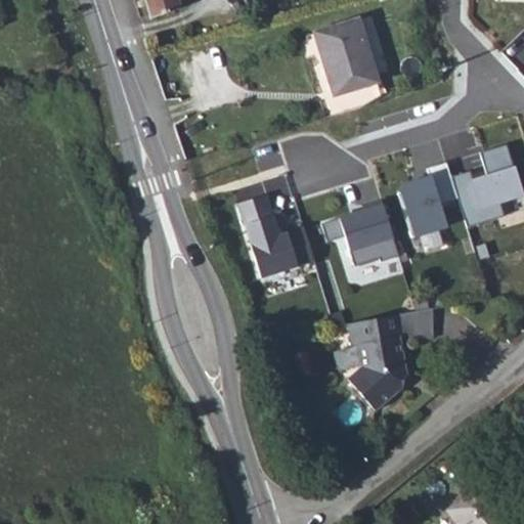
[(134,0),(140,19),(171,9),(167,0),(134,0)]
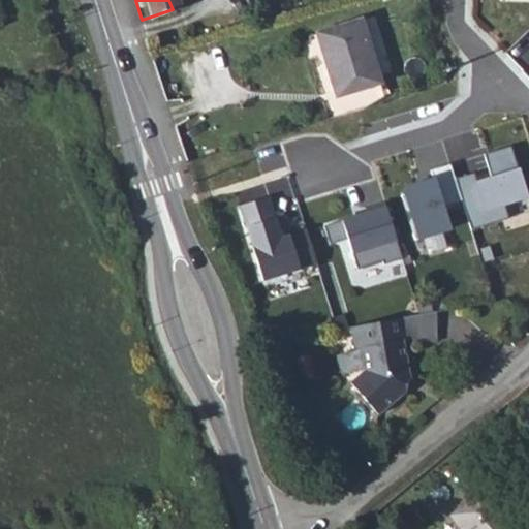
[(358,10),(318,23),(337,83),(375,71),(358,10)]
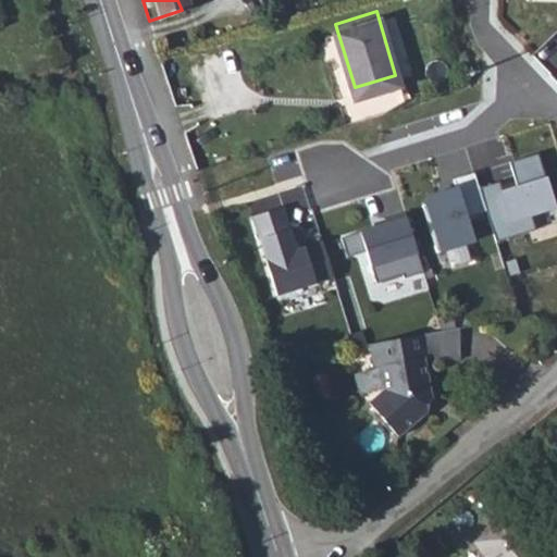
[(500,181),(481,187),(486,209),(498,240),(537,227),(532,215),(556,207),(556,205),(539,151),(511,160),(518,183),(502,189),(500,181)]
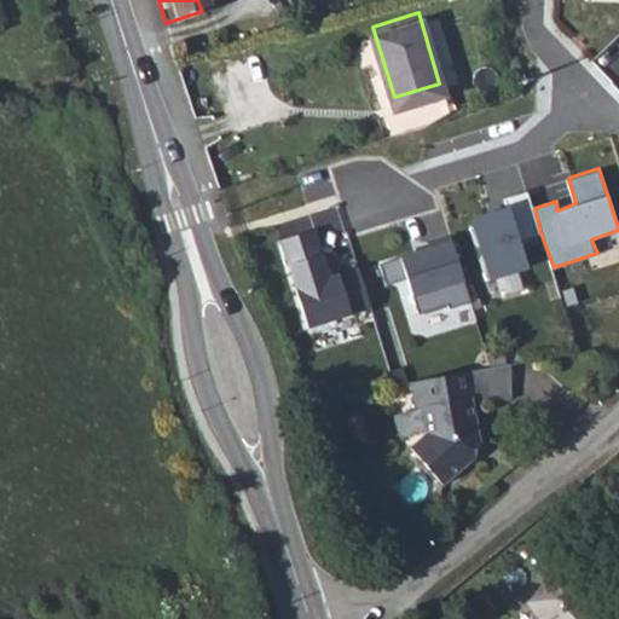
[(470,219),(492,279),(531,266),(521,238),(541,232),(534,208),(530,191),(507,197),(508,206),(470,219)]
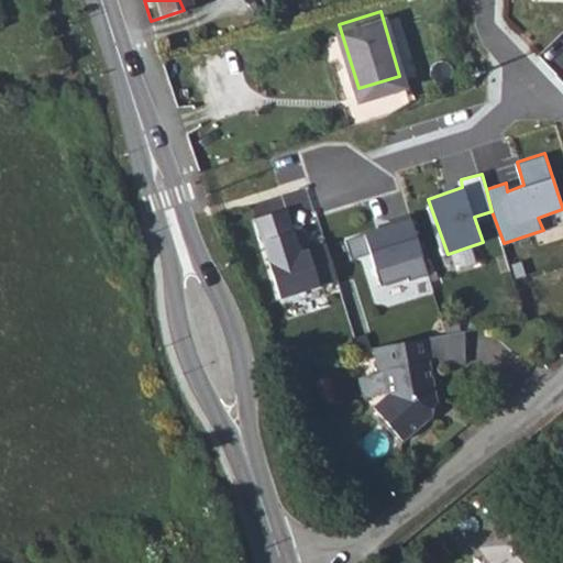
[(372,252),(383,283),(408,274),(410,279),(430,274),(408,201),(342,222),(352,258),(372,252)]
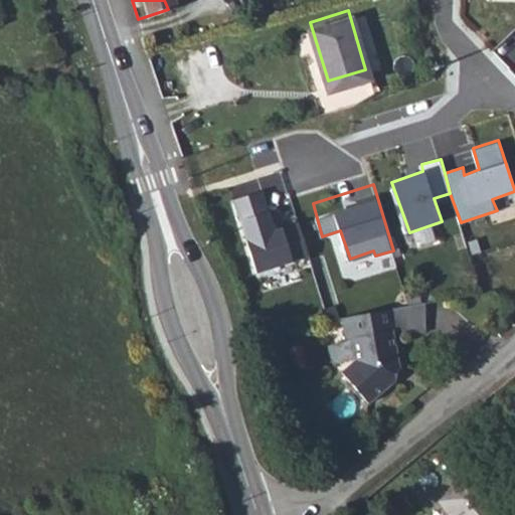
[(265,188),(236,199),(258,273),(310,254),(299,222),(278,228),(265,188)]
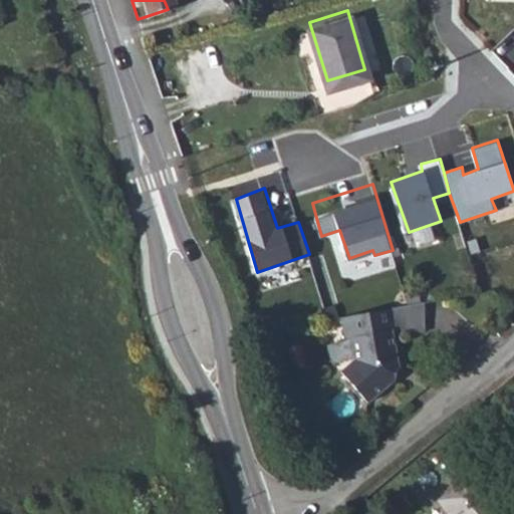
[(408,296),(375,303),(380,324),(410,324),(408,296)]
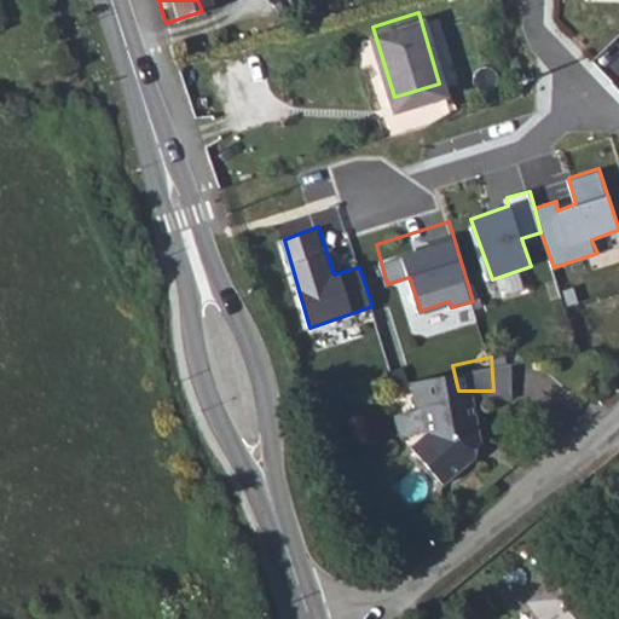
[(452,365),(392,380),(397,404),(404,404),(410,428),(394,443),(427,479),(458,450),(463,438),(452,393),(458,391),(452,365)]
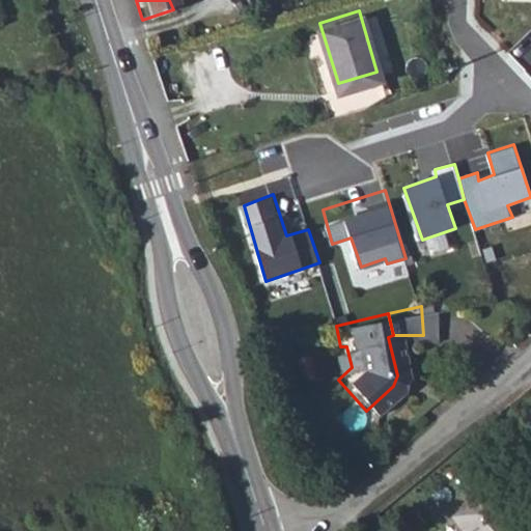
[(444,515),(454,530),(506,530),(479,491),(444,515)]
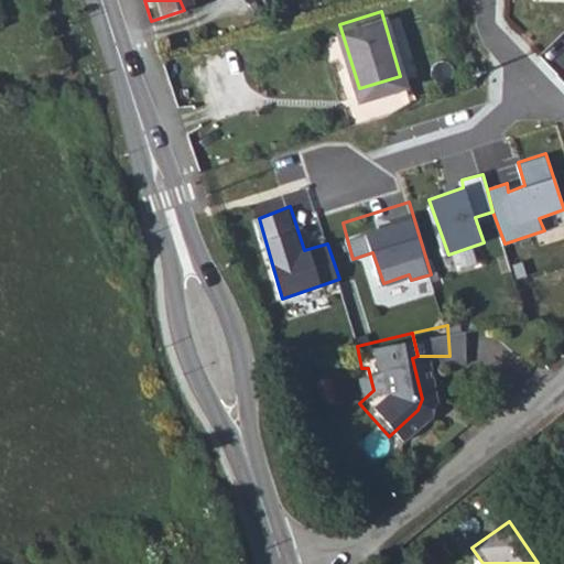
All buildings are outlined.
